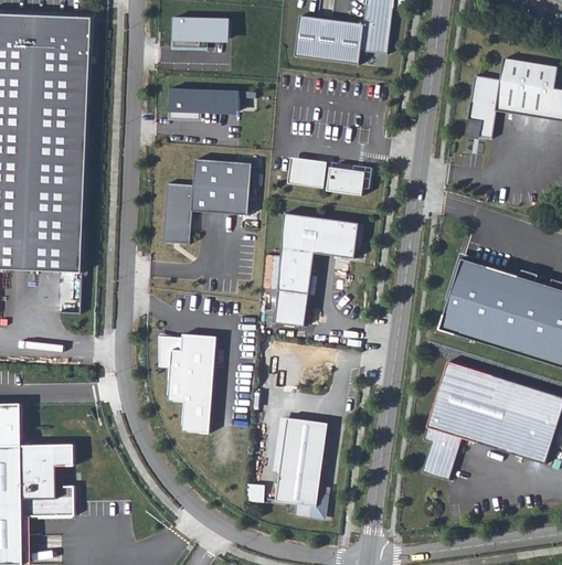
[(298,16),(293,56),(358,65),(359,51),(385,54),(392,0),(364,0),(361,24),(298,16)]
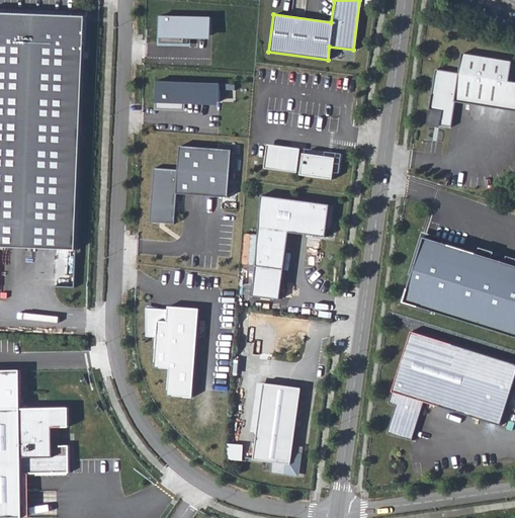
[(84,16),(0,12),(0,246),(74,250),(84,16)]
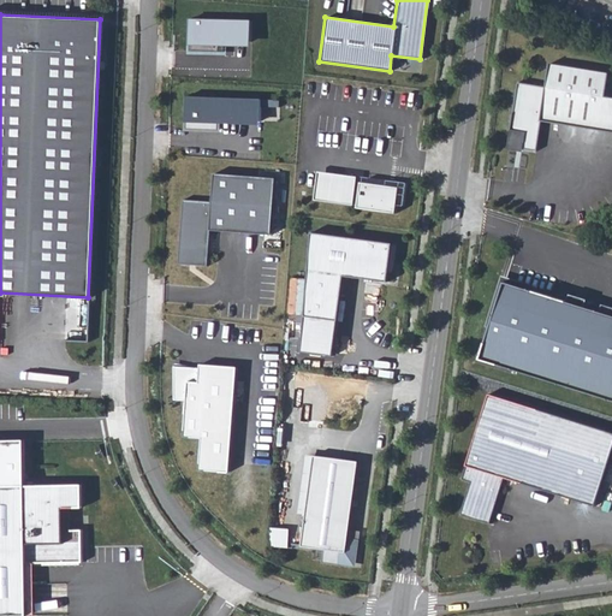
[(250,18),(188,16),(186,42),(249,45),(250,18)]
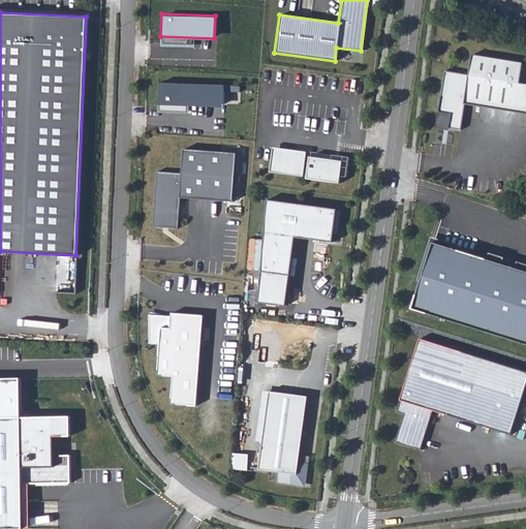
[(467,74),(443,70),(435,120),(447,122),(446,127),(459,129),(463,103),(525,114),(525,84),(518,83),(522,63),(470,55),(467,74)]
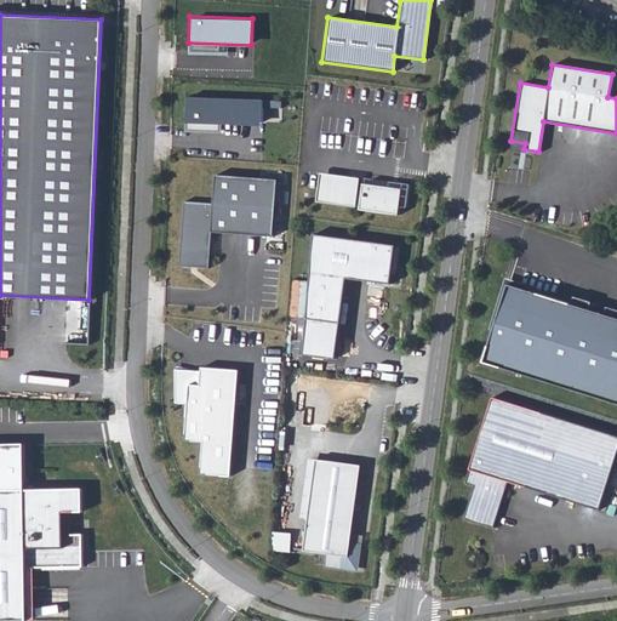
[(258,101),(183,97),(182,131),(221,134),(222,123),(258,123),(258,101)]
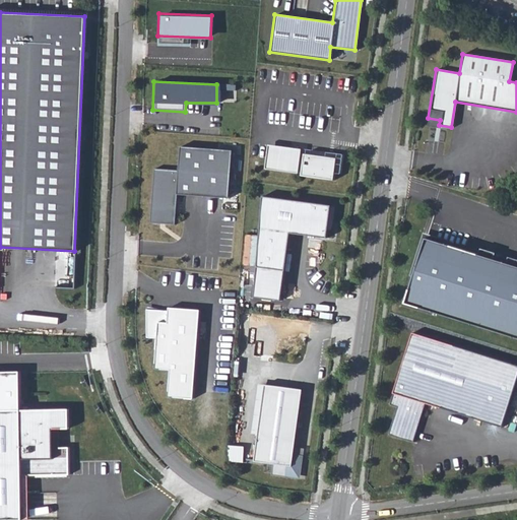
[(428,118),(427,126),(439,128),(439,125),(440,120),(428,118)]
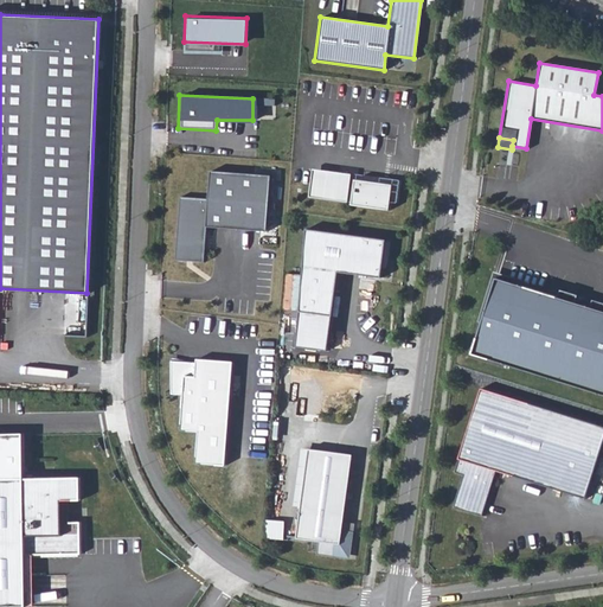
[(262,229),(265,173),(207,168),(204,225),(262,229)]
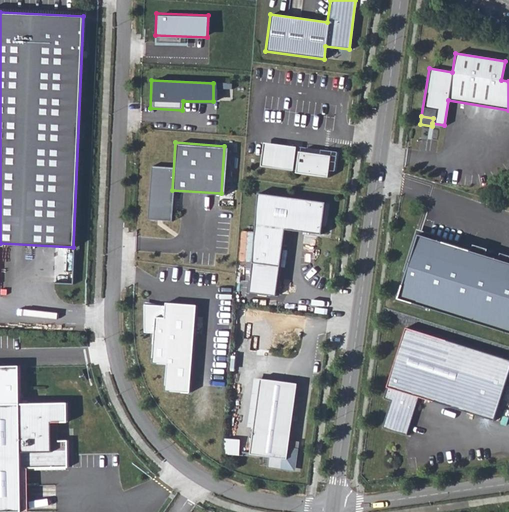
[(271,167),(274,145),(262,143),(259,166),(271,167)]
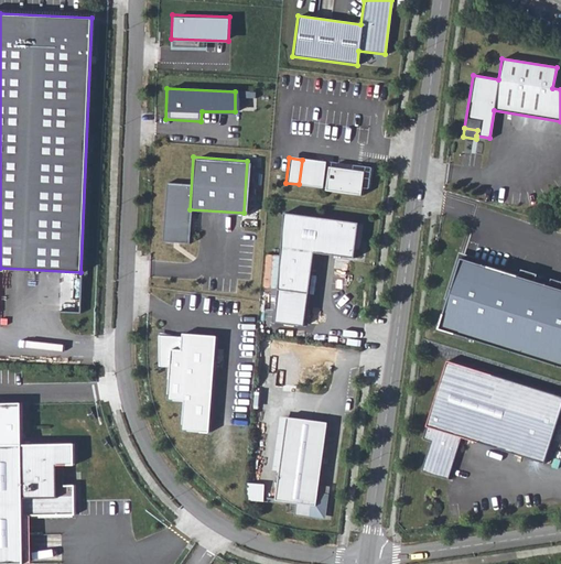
[(324,162),(302,160),(299,184),(321,187),(324,162)]
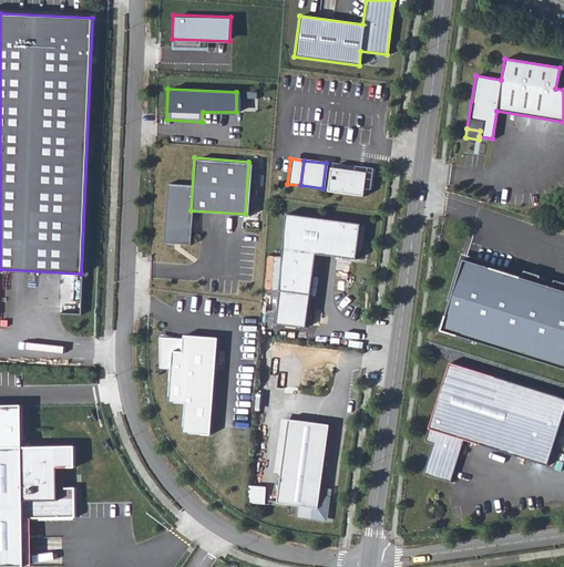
[(365,173),(329,167),(327,192),(361,196),(365,173)]
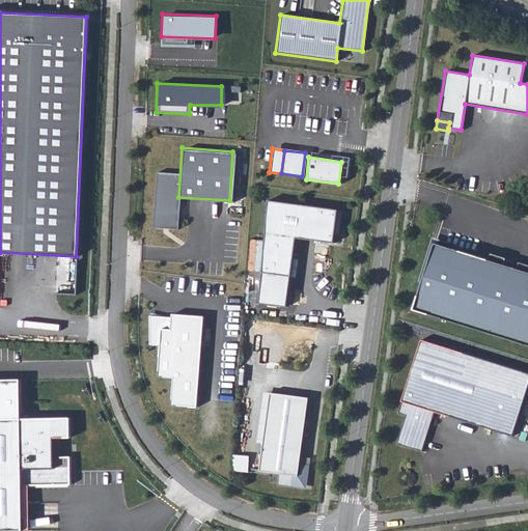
[(179,172),(155,170),(151,224),(175,226),(179,172)]
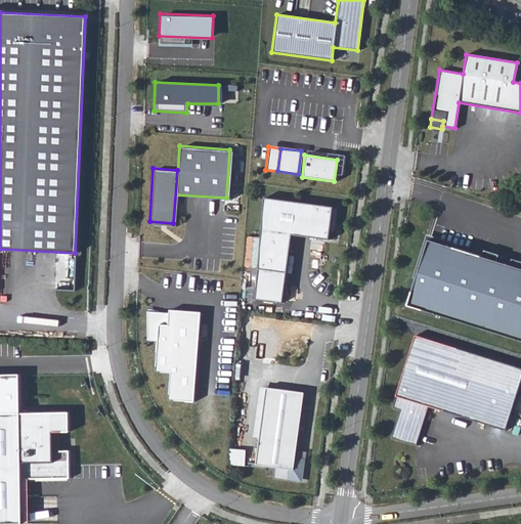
[(337,207),(262,198),(257,269),(260,270),(258,300),(285,304),(291,235),(328,239),(329,231),(334,232),(337,207)]
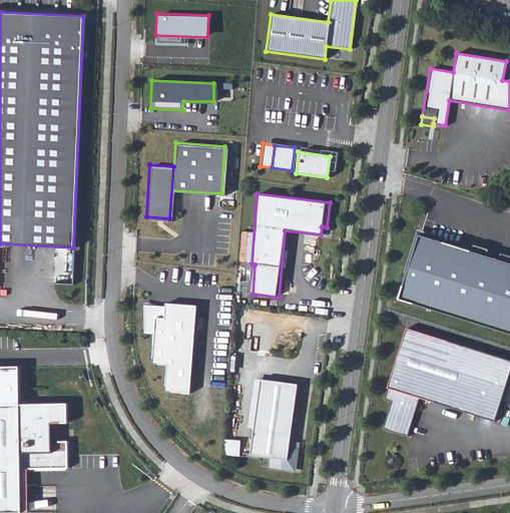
[(509,263),(418,234),(398,299),(509,333),(509,263)]
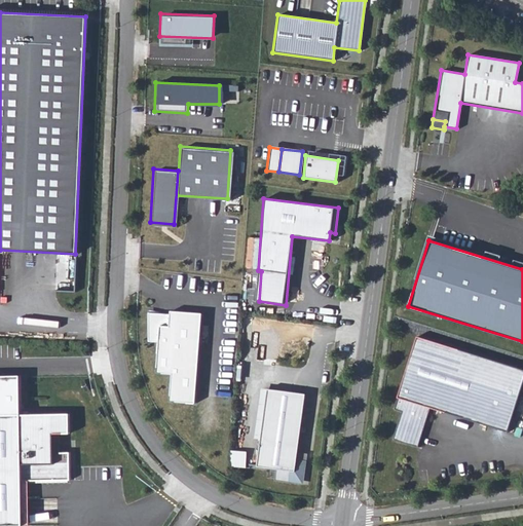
[(157,323),(167,324),(167,312),(145,310),(145,339),(157,340),(157,323)]
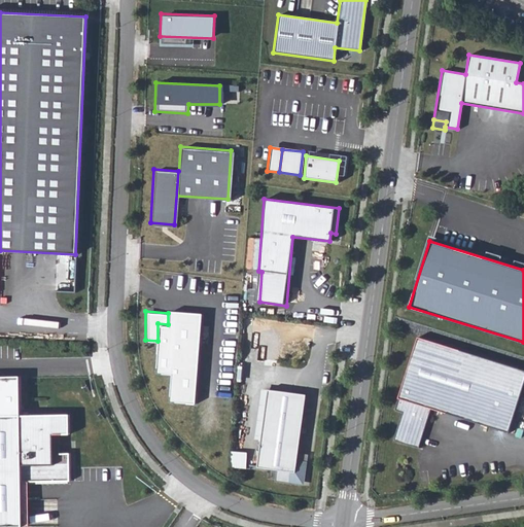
[(202,315),(168,313),(168,324),(158,323),(158,341),(155,371),(171,372),(168,401),(196,403),(202,315)]
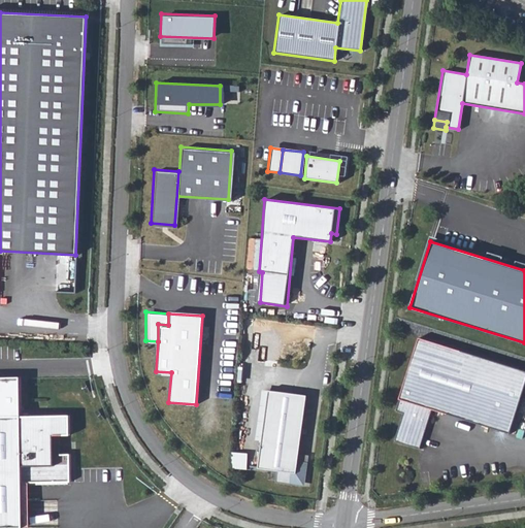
[(401,414),(392,440),(418,449),(430,409),(507,433),(524,378),(524,371),(417,337),(393,410),(401,414)]
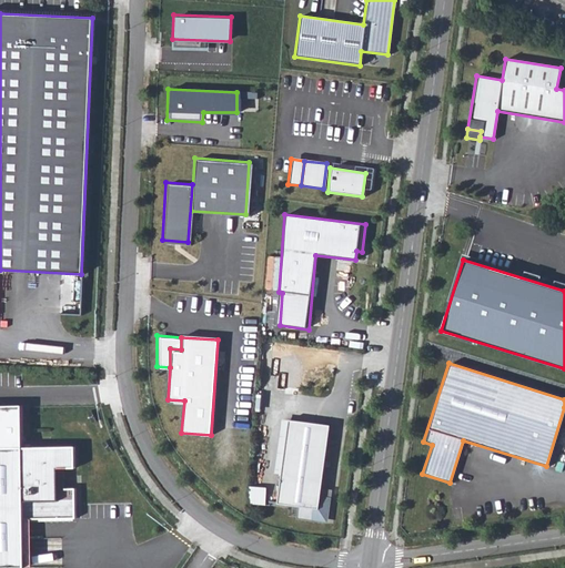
[(328,425),(286,419),(275,504),(295,506),(294,518),(316,521),(326,514),(329,497),(319,496),(328,425)]
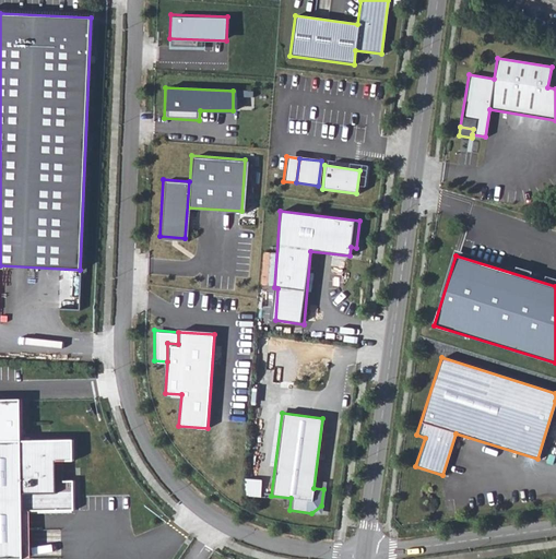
[(70,461),(70,439),(0,440),(0,558),(22,558),(21,511),(71,510),(71,480),(60,480),(54,480),(54,461),(60,461),(70,461)]
